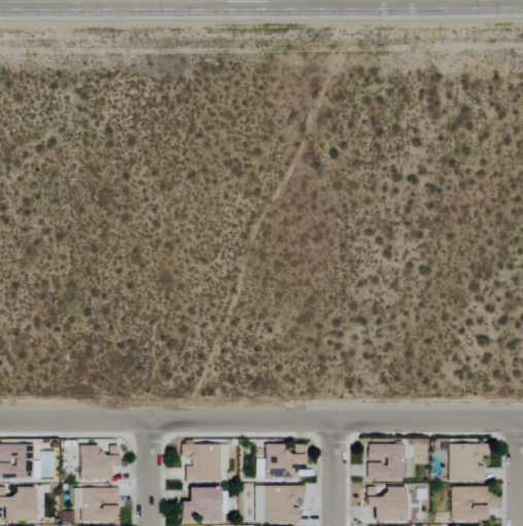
[(35,445),(0,444),(0,478),(34,479),(35,445)]
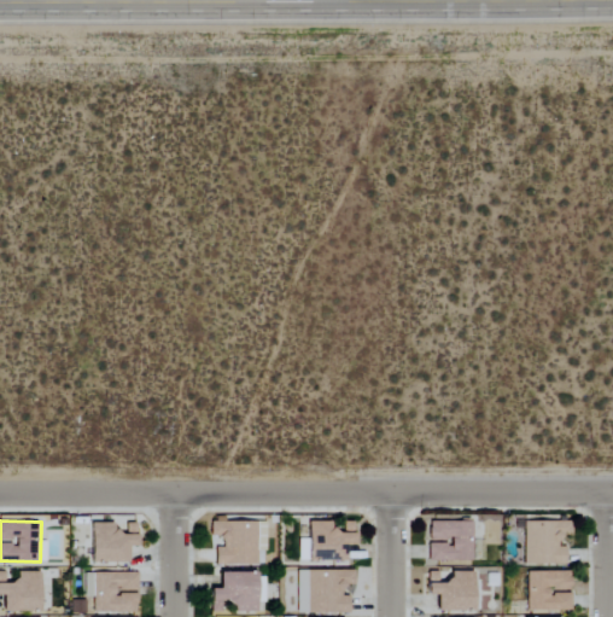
[(576,543),(574,521),(527,522),(529,565),(571,564),(570,543),(576,543)]
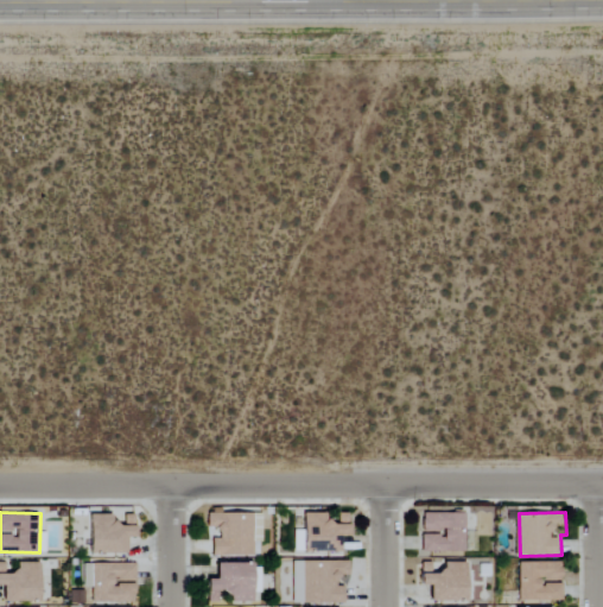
[(256,556),(256,513),(210,513),(210,532),(216,533),(215,556),(256,556)]
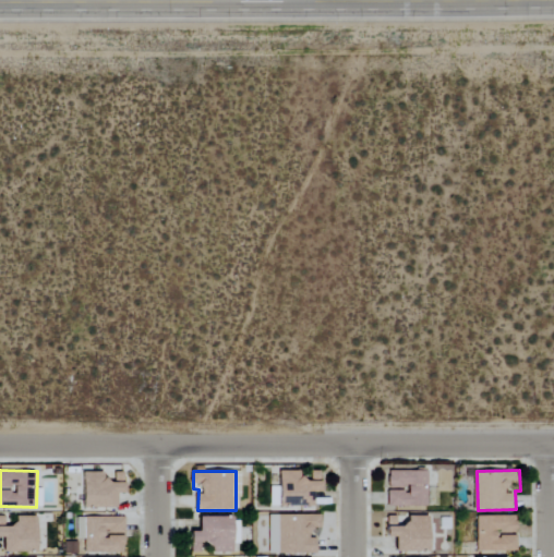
[(323,471),(313,471),(313,482),(303,482),(303,471),(282,471),(282,506),(316,506),(316,492),(323,492),(323,471)]
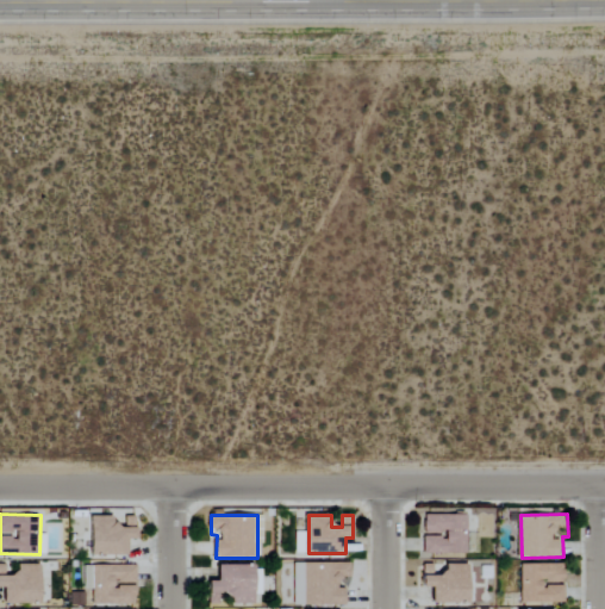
[(469,516),(426,515),(426,535),(426,553),(469,554),(469,516)]
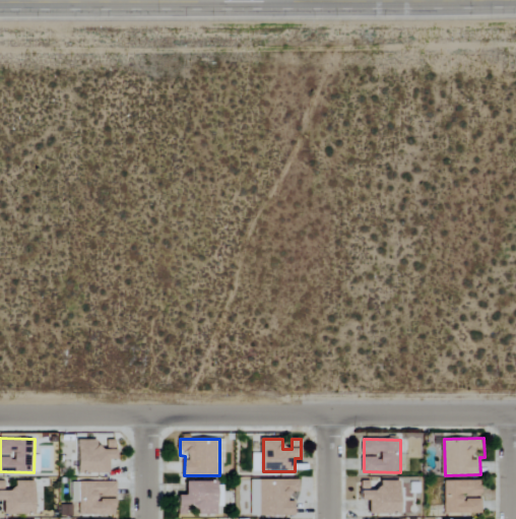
[(111,473),(111,460),(118,460),(118,440),(109,440),(109,448),(98,448),(98,440),(80,440),(79,472),(111,473)]
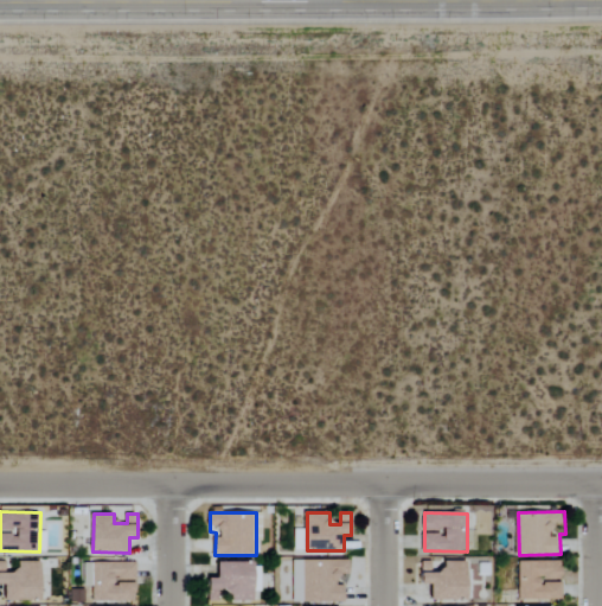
[(295,603),(347,603),(346,579),(352,579),(352,560),(295,560),(295,603)]
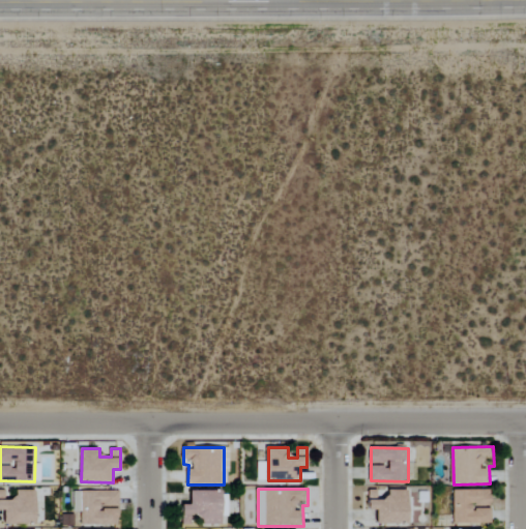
[(37,525),(36,490),(18,491),(18,499),(7,499),(7,490),(0,490),(0,510),(5,510),(5,525),(37,525)]
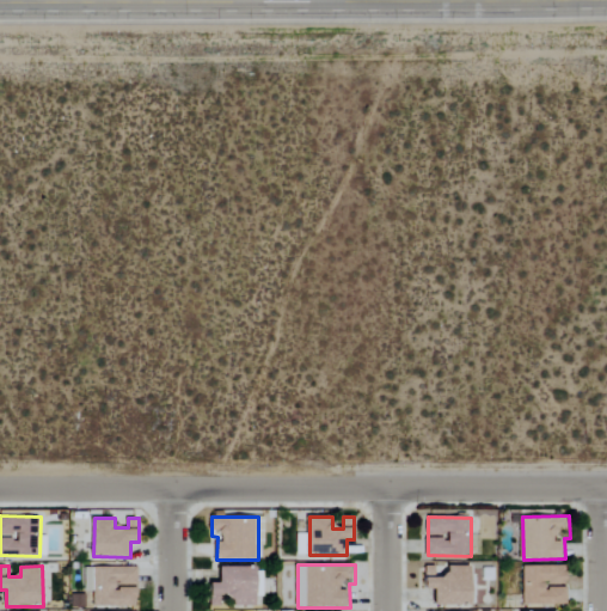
[(472,566),(449,567),(451,575),(437,576),(437,567),(427,567),(428,590),(436,590),(436,605),(473,604),(472,566)]
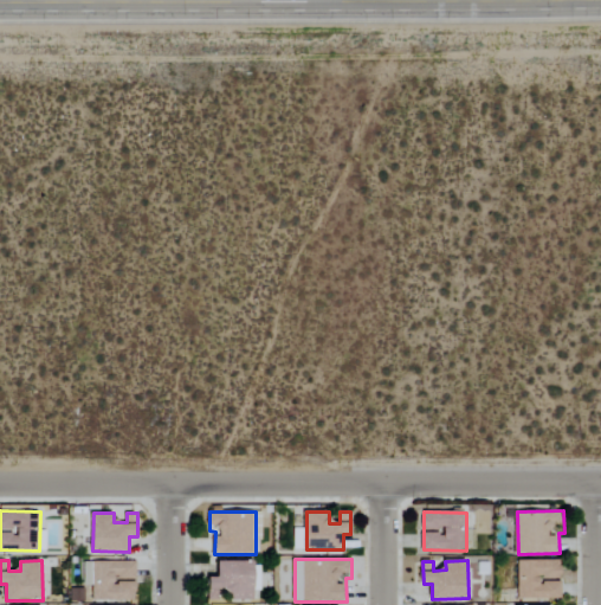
[(563,560),(519,560),(521,599),(563,599),(563,560)]
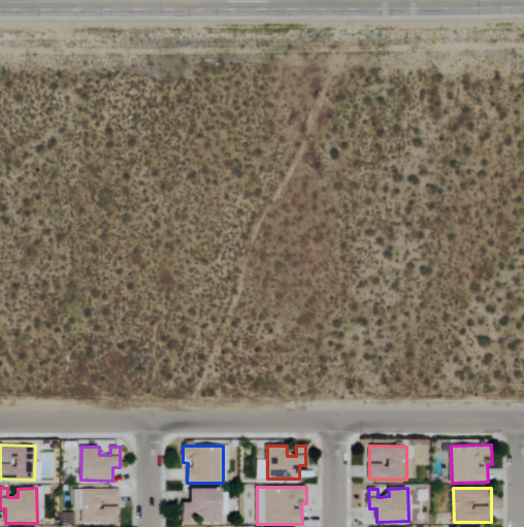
[(121,490),(76,489),(76,509),(84,509),(83,522),(120,523),(121,490)]
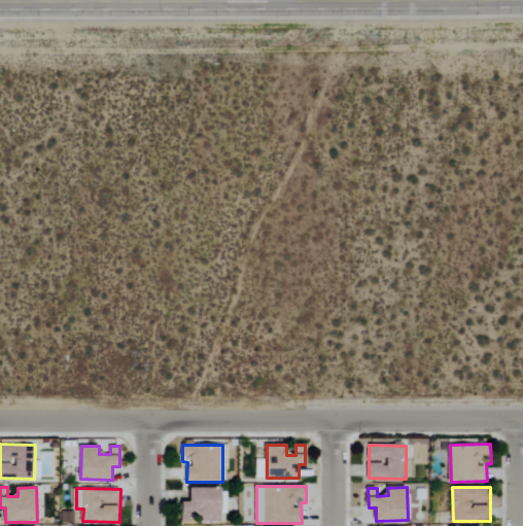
[(230,522),(229,488),(190,489),(190,502),(182,502),(182,522),(230,522)]
